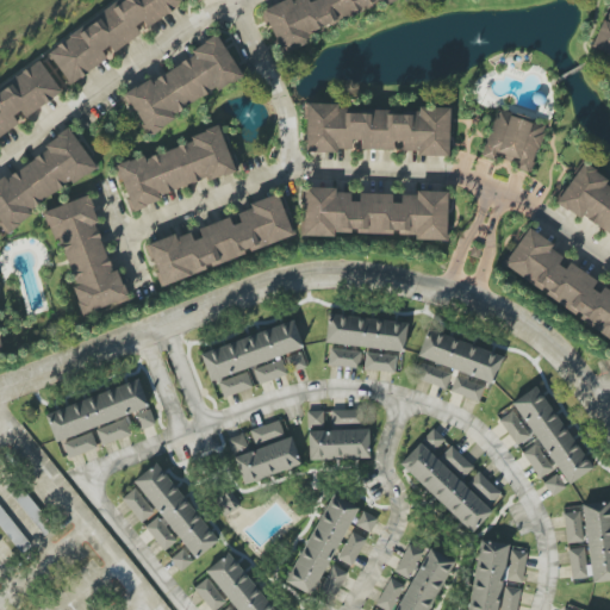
[(122,0),(47,50),(69,85),(111,57),(109,55),(144,32),(143,30),(184,4),(180,0),(122,0)]
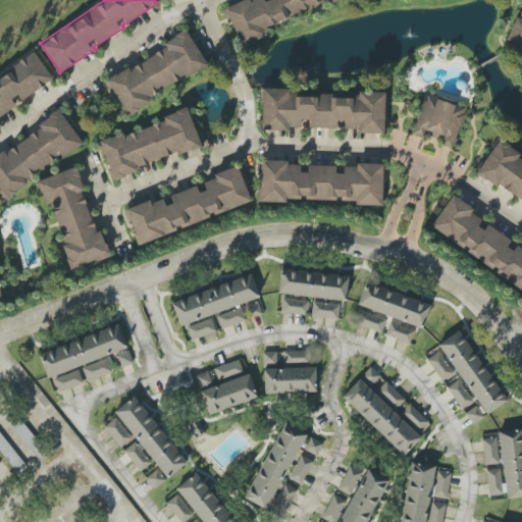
[(337,0),(252,0),(250,1),(249,0),(245,0),(224,9),(241,47),(266,37),(263,29),(328,1),(329,4),(337,0)]
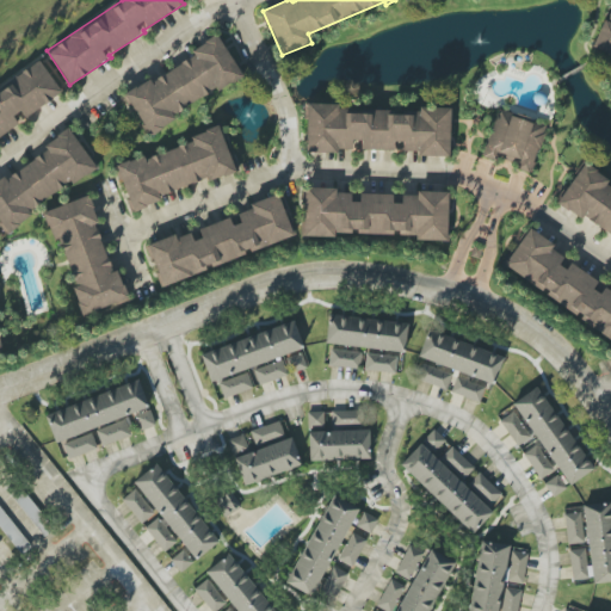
[(610,6),(594,49),(610,56),(610,6)]
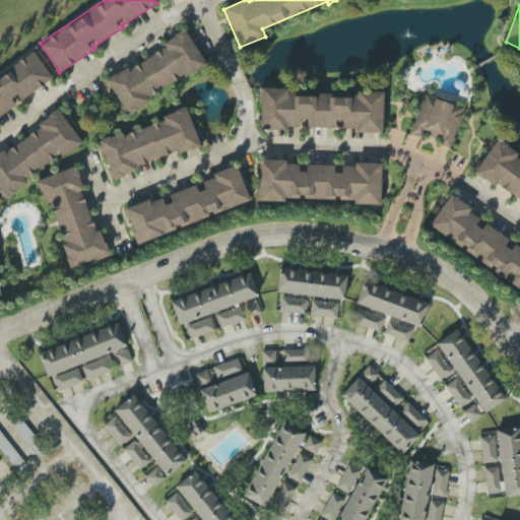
[(205,66),(188,34),(106,78),(126,116),(150,103),(147,96),(205,66)]
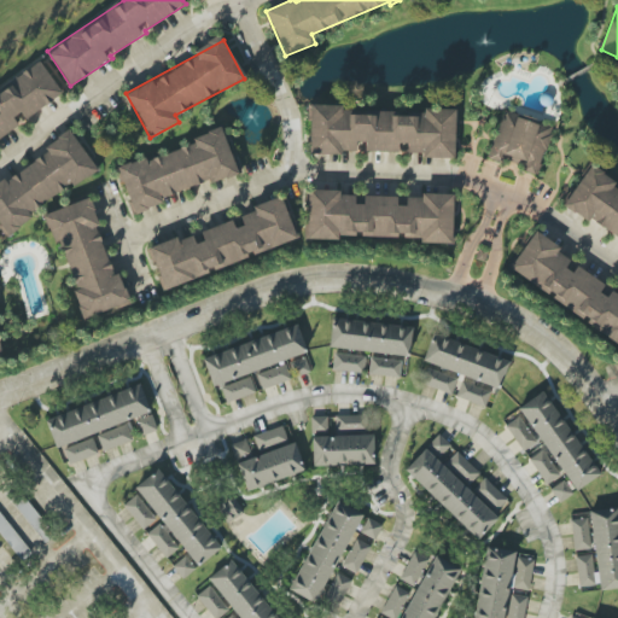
[(0,89),(0,138),(18,126),(13,117),(21,112),(24,120),(63,94),(40,62),(0,89)]
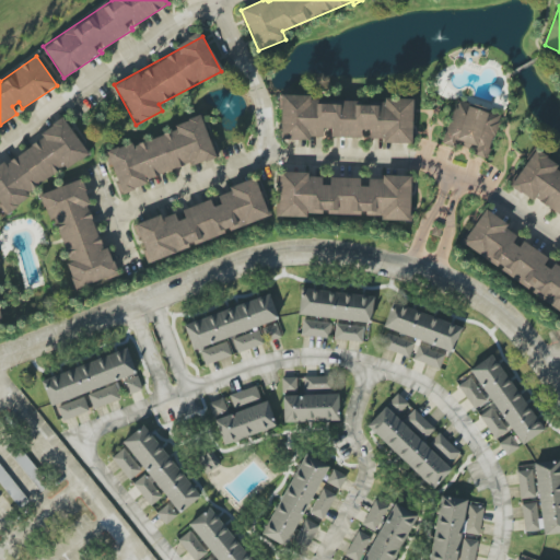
[(279,139),(327,139),(327,138),(361,138),(361,130),(369,130),(369,141),(412,142),(413,100),(381,98),(381,104),(314,103),(314,96),(280,95),(279,139)]
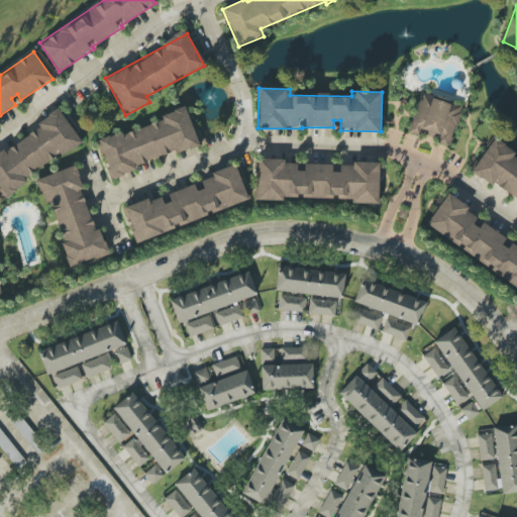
[(449,145),(461,107),(420,94),(408,132),(449,145)]
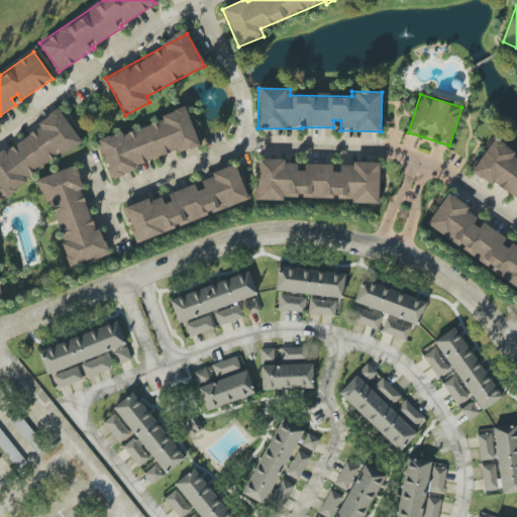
[(199,146),(186,107),(161,115),(163,120),(99,141),(111,176),(177,153),(199,146)]
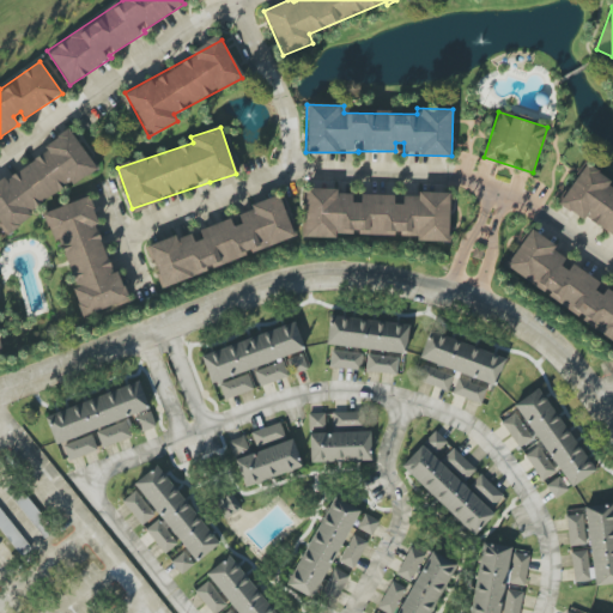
[(96,168),(71,132),(0,180),(0,225),(5,232),(96,168)]
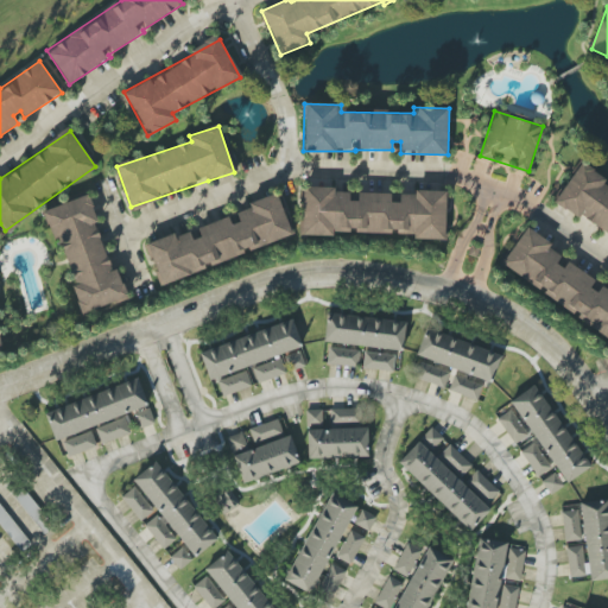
[(555,203),(607,236),(607,187),(602,184),(606,178),(581,162),(555,203)]
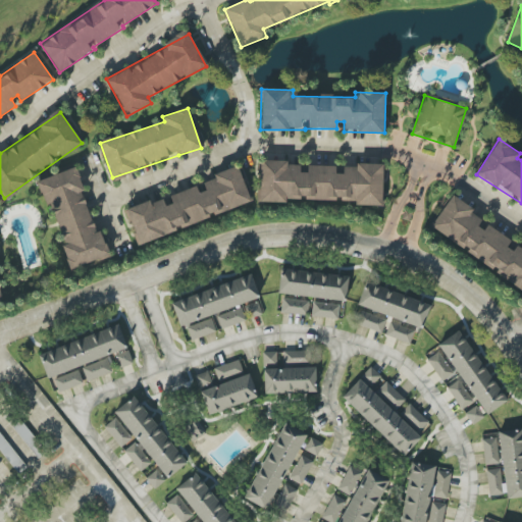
[(260,203),(286,202),(286,199),(305,199),(305,201),(341,200),(341,202),(354,201),(355,206),(383,205),(382,164),(343,165),(344,174),(335,174),(335,165),(307,166),(308,172),(300,173),(300,165),(288,165),(288,160),(259,161),(260,203)]
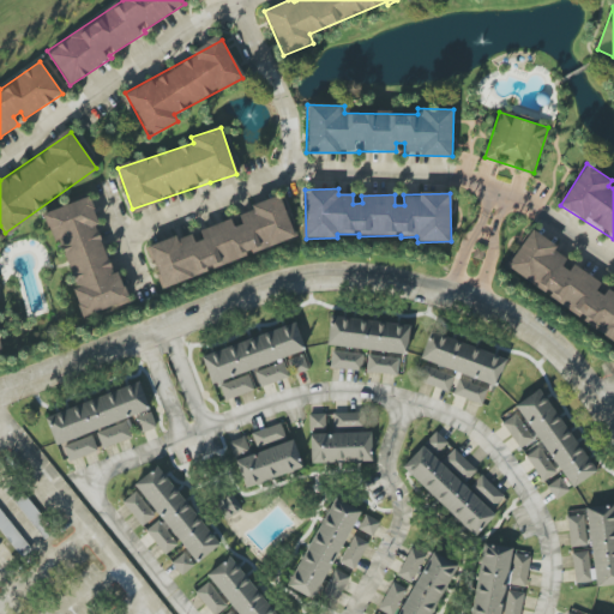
[(295,240),(280,196),(251,205),(252,210),(235,216),(235,218),(199,230),(203,239),(194,242),(192,234),(176,240),(175,236),(148,246),(161,286),(295,240)]
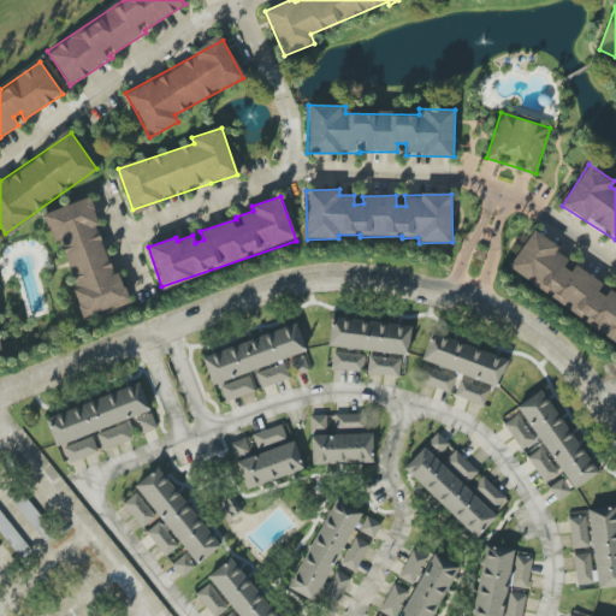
[(47,213),(84,318),(129,301),(119,272),(114,274),(87,199),(47,213)]
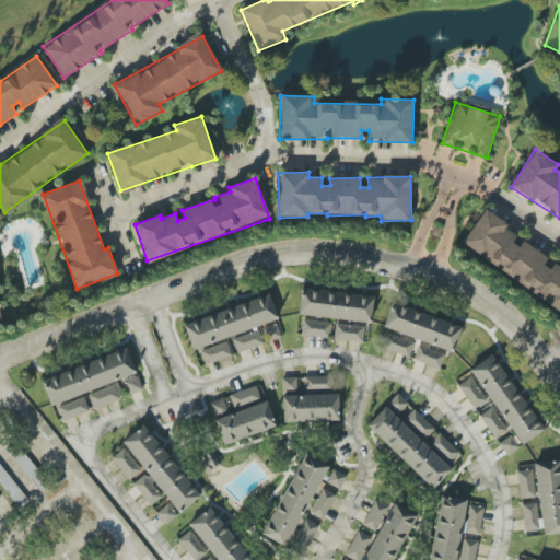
[(559,307),(559,265),(551,260),(551,259),(504,230),(508,224),(483,209),(461,246),(559,307)]
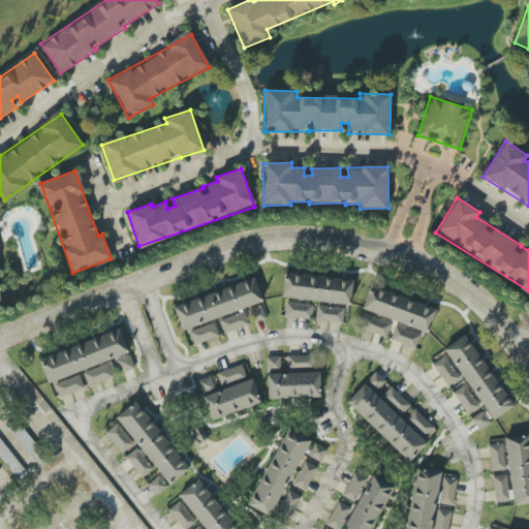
[(289,297),(291,275),(358,282),(355,303),(289,297)]
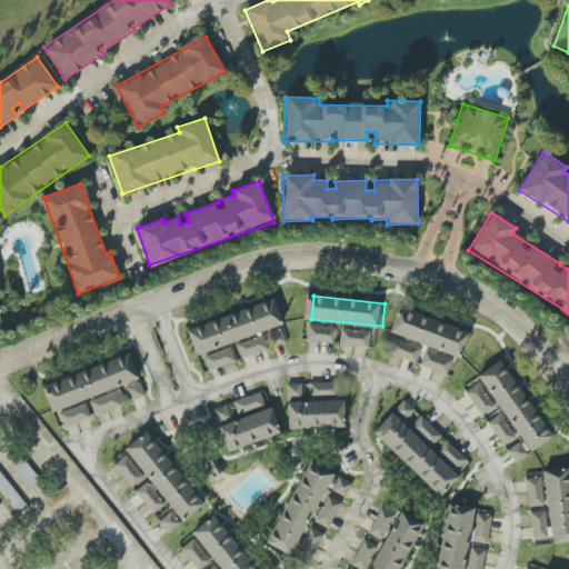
[(289,325),(203,358),(196,332),(281,300),(289,325)]
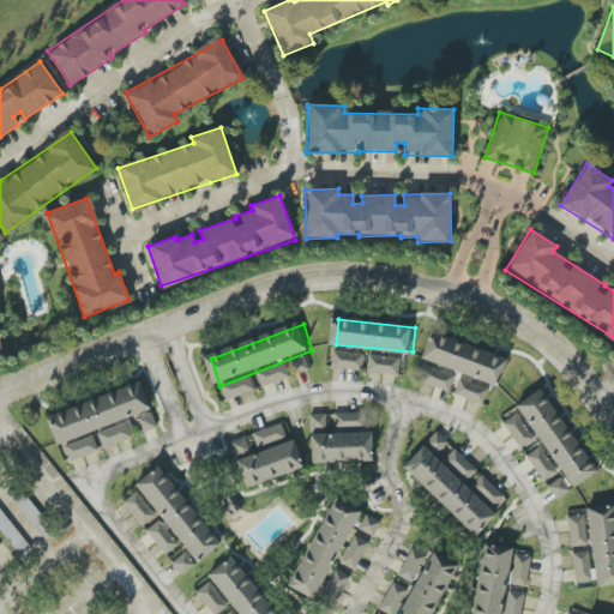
[(503,386),(428,360),(438,333),(511,360),(503,386)]
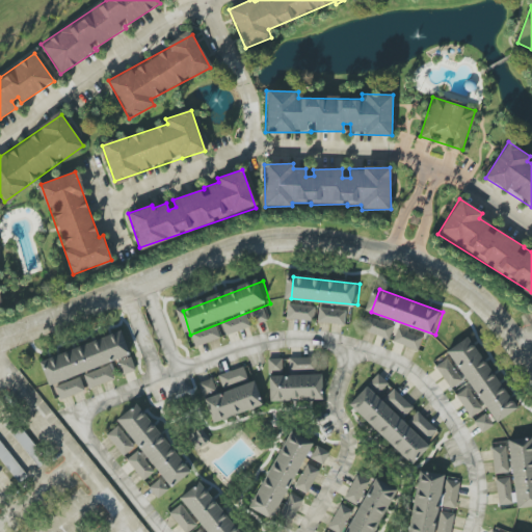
[(314,306),(287,304),(287,319),(314,321),(314,306)]
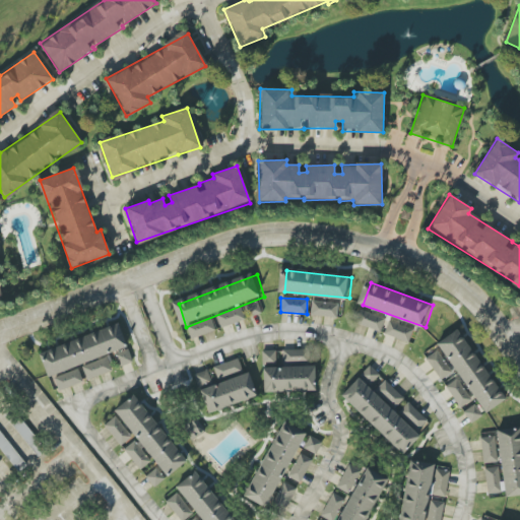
[(245,306),(250,318),(262,313),(257,301),(245,306)]
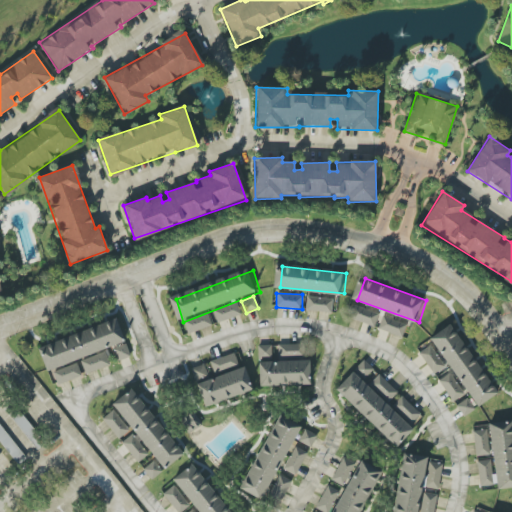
[(332,298),(307,297),(306,311),(331,313),(332,298)]
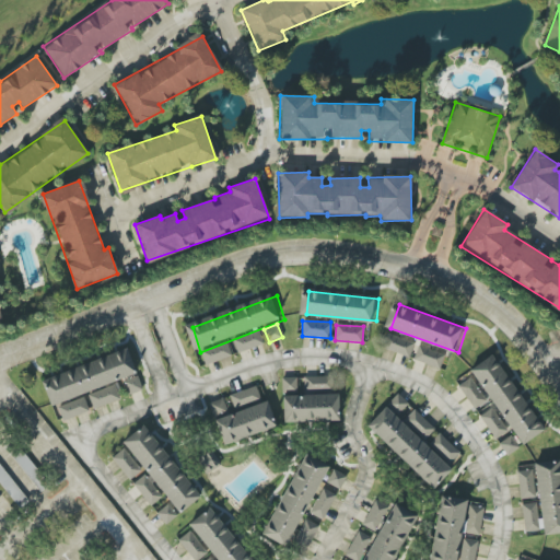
[(233,339),(237,353),(264,343),(259,329),(233,339)]
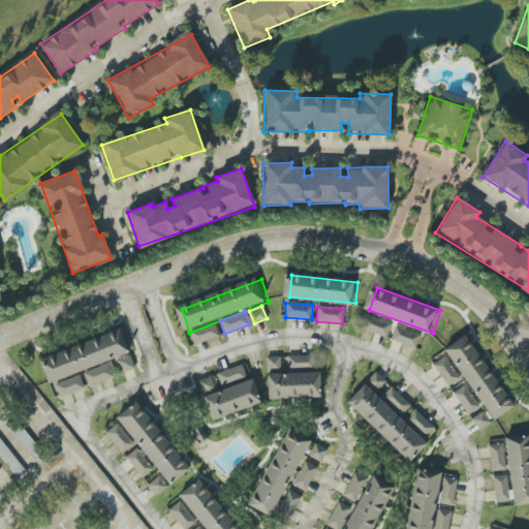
[(361,329),(385,338),(391,324),(366,315),(361,329)]
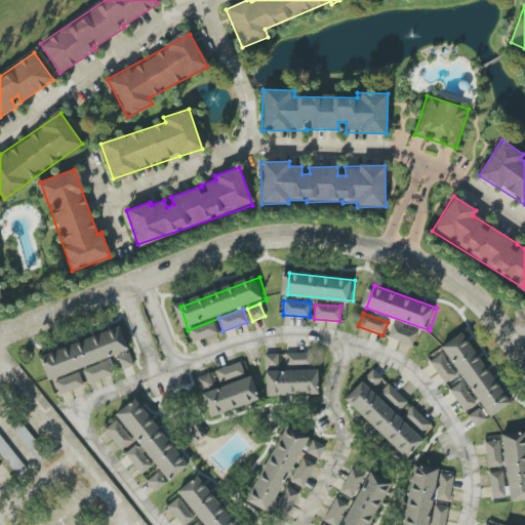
[(217,333),(212,320),(187,329),(192,342),(217,333)]
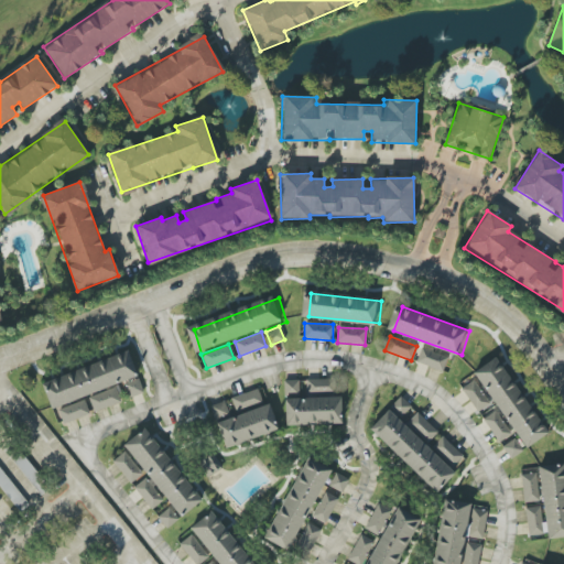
[(442,371),(447,357),(421,348),(416,362),(442,371)]
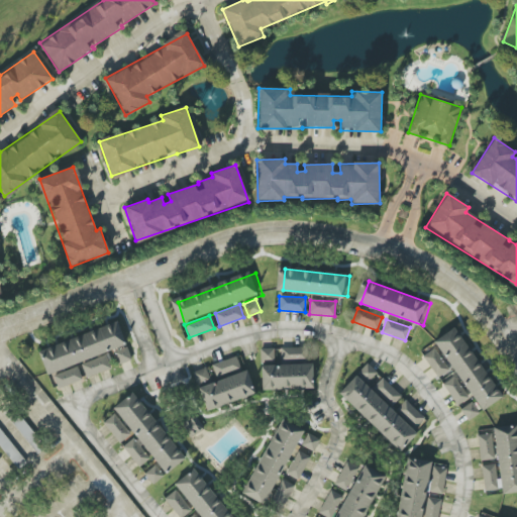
[(130,346),(55,375),(46,350),(122,321),(130,346)]
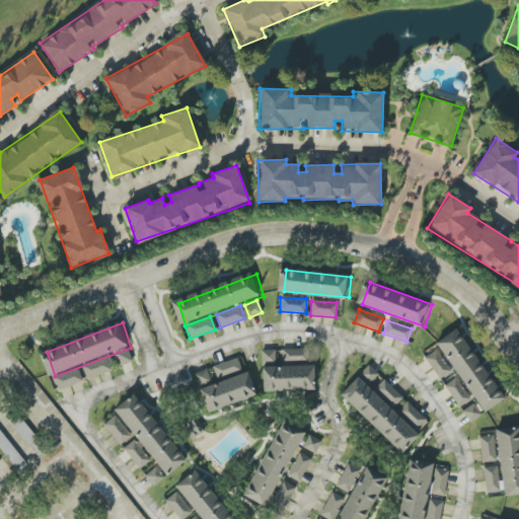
[(491,413),(442,345),(463,329),(512,397),(491,413)]
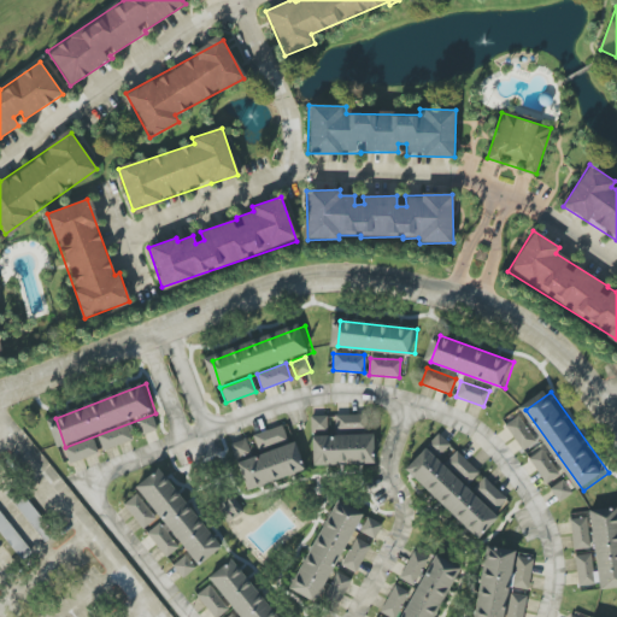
[(335,416),(335,430),(368,429),(368,415),(335,416)]
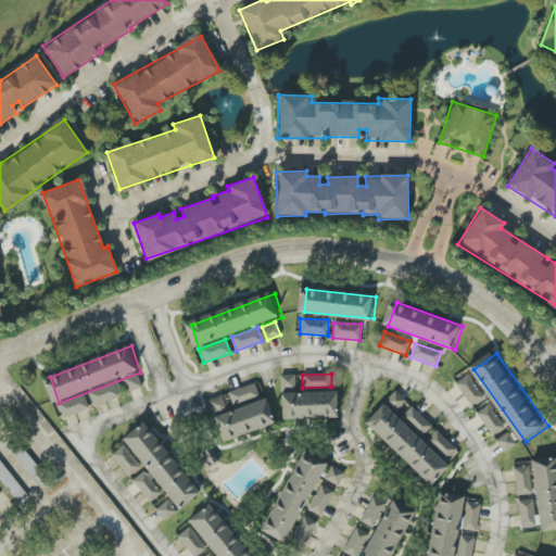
[(483,397),(467,375),(455,383),(471,406),(483,397)]
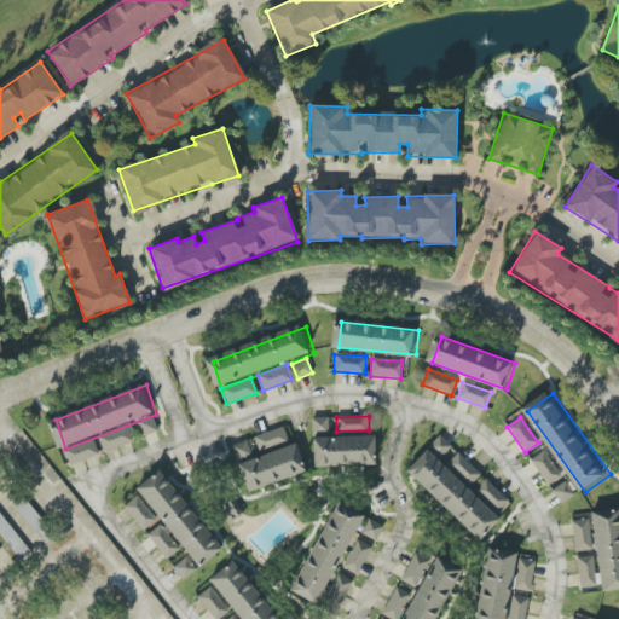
[(254,437),(258,449),(287,440),(283,428),(254,437)]
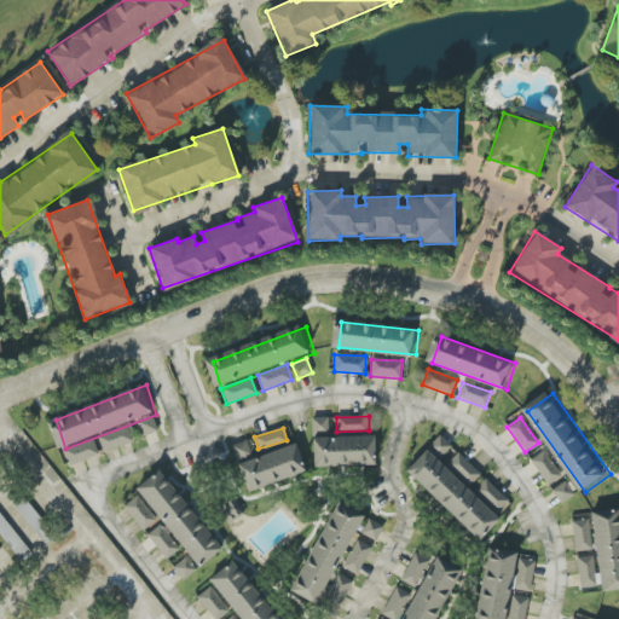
[(452,447),(439,435),(427,449),(439,461),(452,447)]
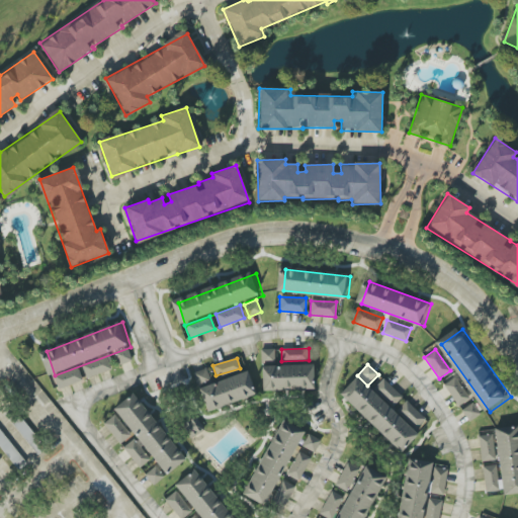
[(270,367),(321,365),(321,391),(271,393),(270,367)]
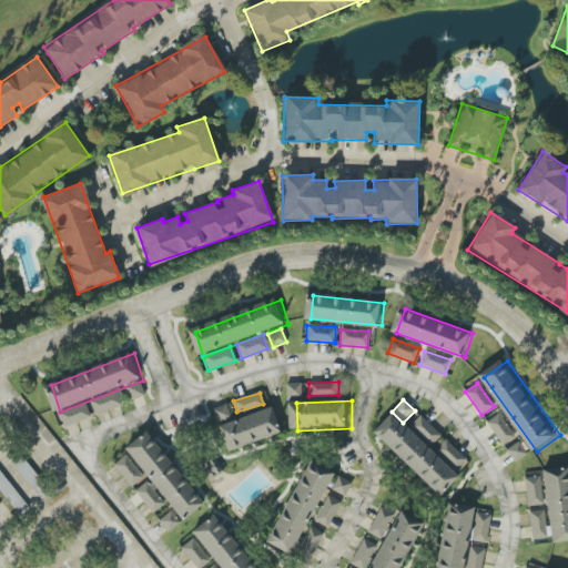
[(63,426),(90,418),(85,404),(59,412),(63,426)]
